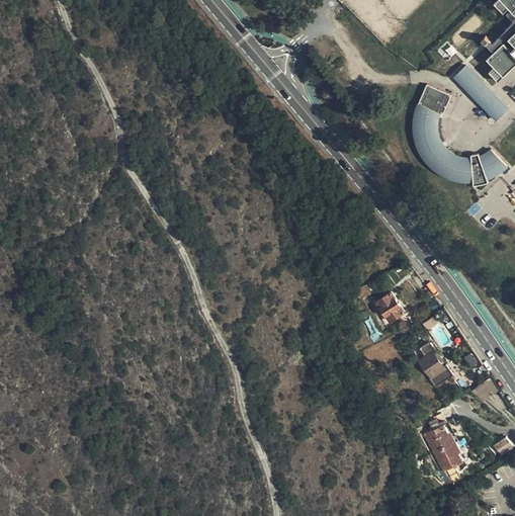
[(502,13),(508,8),(500,0),(496,0),(493,3),(502,13)]
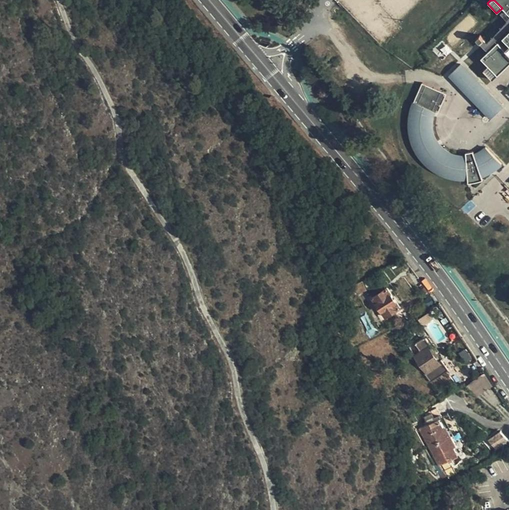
[(508,14),(508,0),(494,0),(502,8),(508,15),(508,14)]
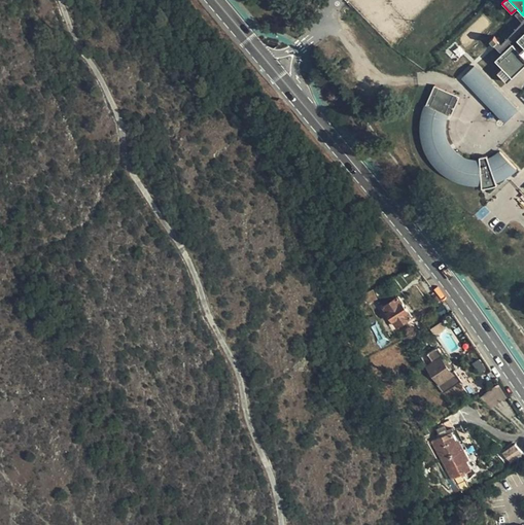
[(523,47),(517,40),(511,45),(523,59),(523,47)]
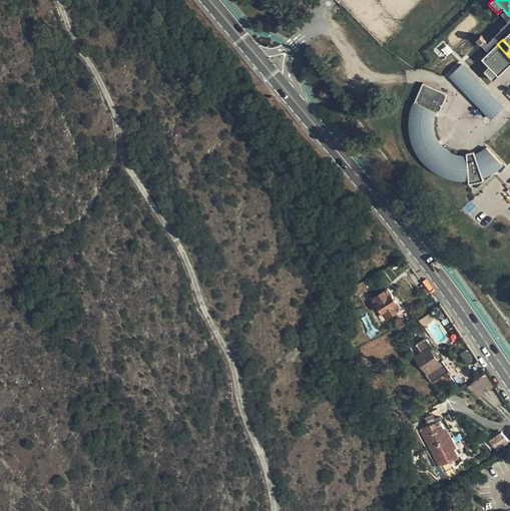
[(488,67),(497,76),(509,63),(509,57),(497,44),(481,60),(488,67)]
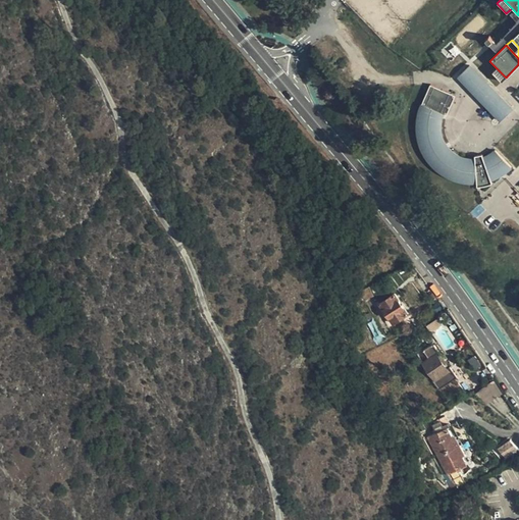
[(509,111),(467,67),(456,78),(498,122),(509,111)]
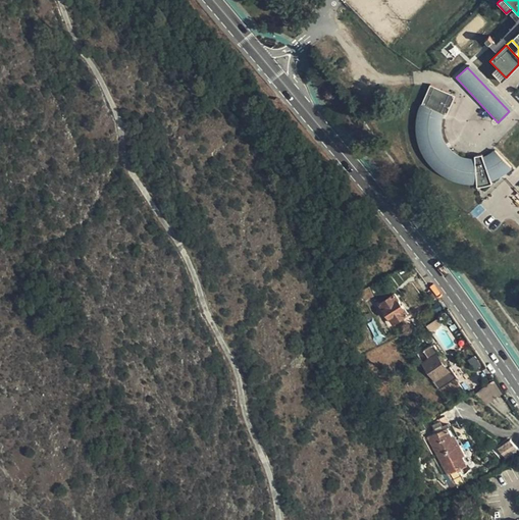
[(500,84),(506,78),(497,68),(490,73),(500,84)]
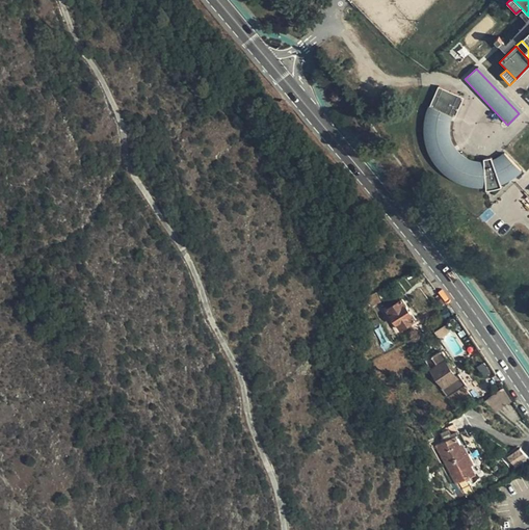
[(452,118),(461,99),(437,87),(427,107),(423,117),(422,129),(423,146),(429,160),(440,173),(452,182),(467,187),(485,188),(485,190),(501,187),(500,184),(508,181),(519,173),(502,155),(498,158),(491,162),(488,158),(482,159),(483,163),(472,163),(464,160),(456,155),(451,148),(447,139),(446,130),(448,121),(449,117),(452,118)]
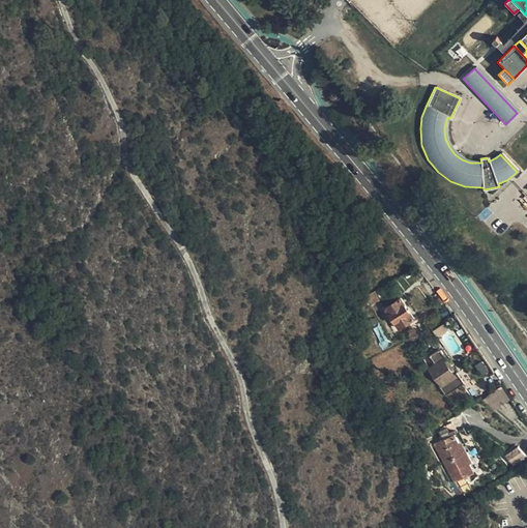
[(371,295),(364,298),(368,305),(375,302),(371,295)]
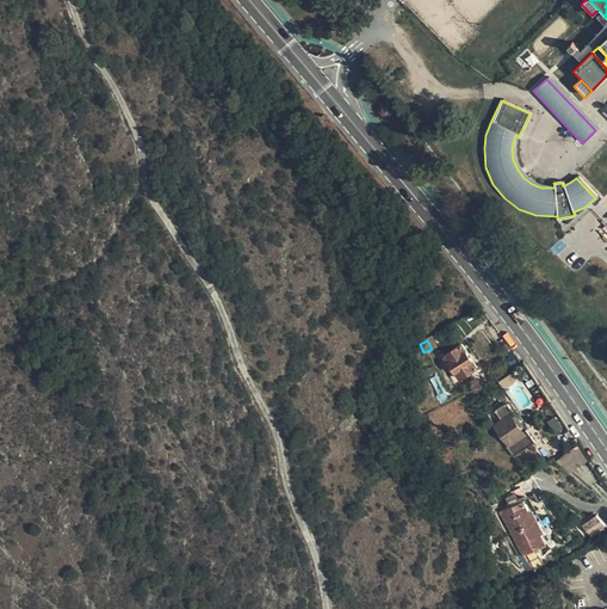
[(458,345),(441,358),(457,380),(474,368),(458,345)]
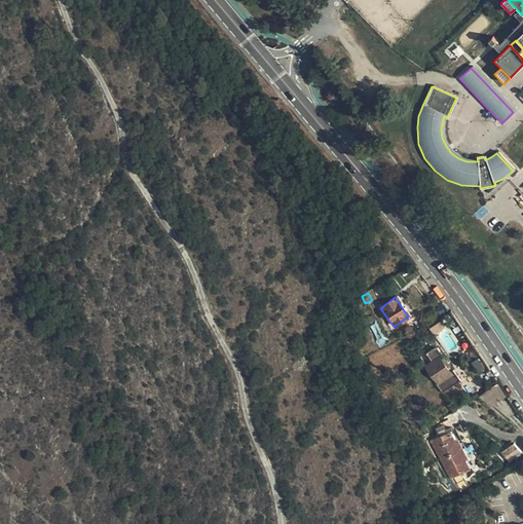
[(442,359),(436,348),(433,348),(425,353),(433,362),(426,367),(424,368),(435,384),(434,385),(440,395),(458,381),(451,371),(449,373),(440,360),(442,359)]
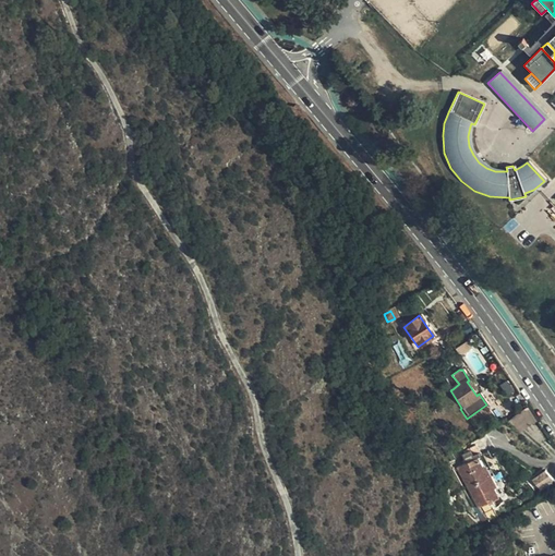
[(514,397),(497,407),(505,419),(515,412),(513,409),(519,405),(514,397)]
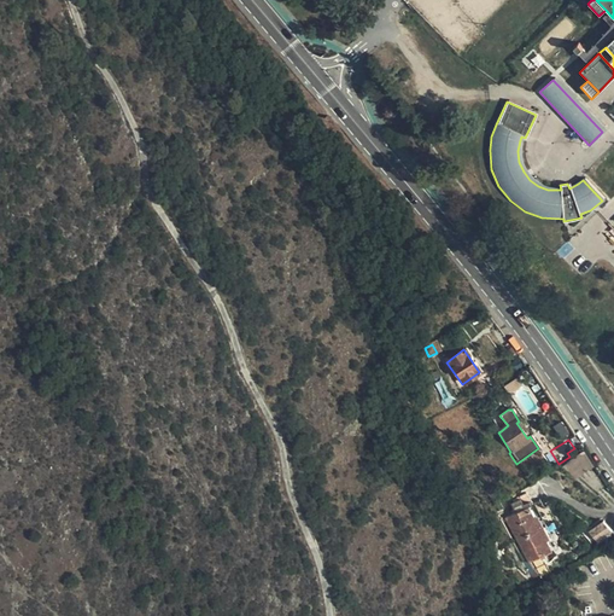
[(589,469),(579,455),(560,470),(572,481),(589,469)]
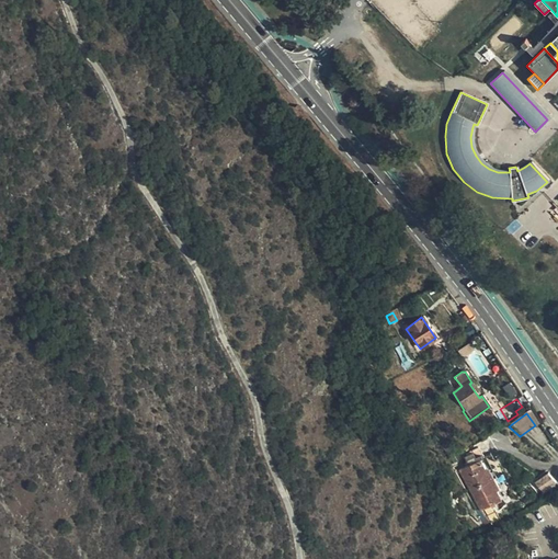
[(468,465),(457,471),(478,512),(500,500),(496,491),(498,490),(476,448),(463,456),(468,465)]
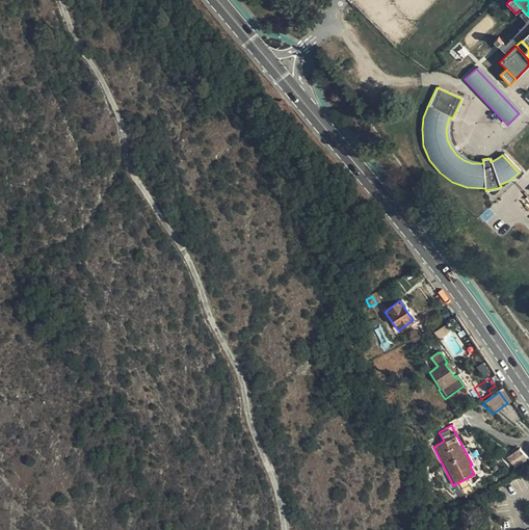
[(506,458),(512,466),(524,458),(517,450),(506,458)]
